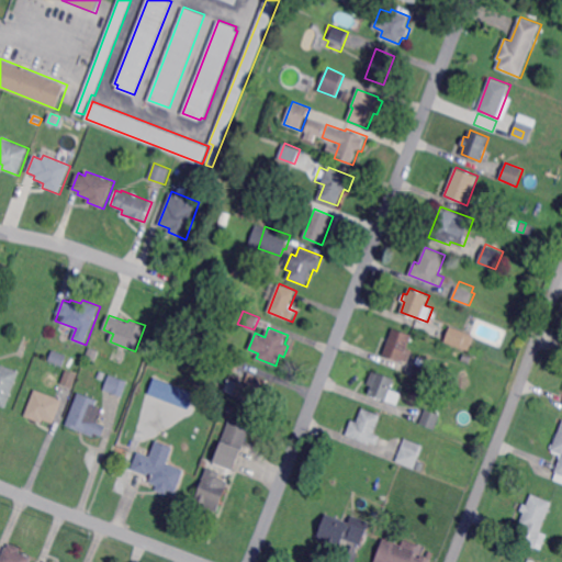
[(403,362),(383,355),(388,344),(385,343),(388,336),(391,337),(394,327),(413,335),(403,362)]
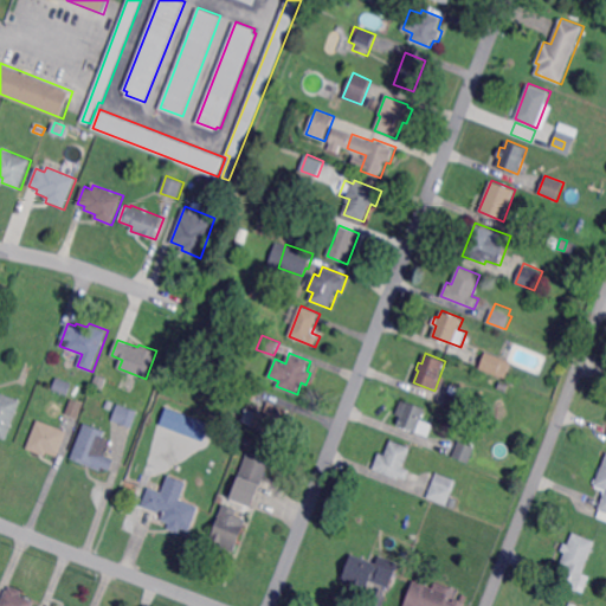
[(505,379),(479,368),(485,353),(511,362),(505,379)]
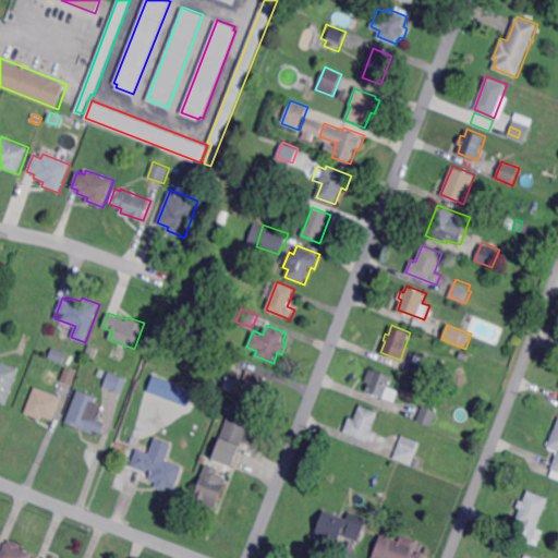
[(95,359),(86,355),(89,344),(99,348),(95,359)]
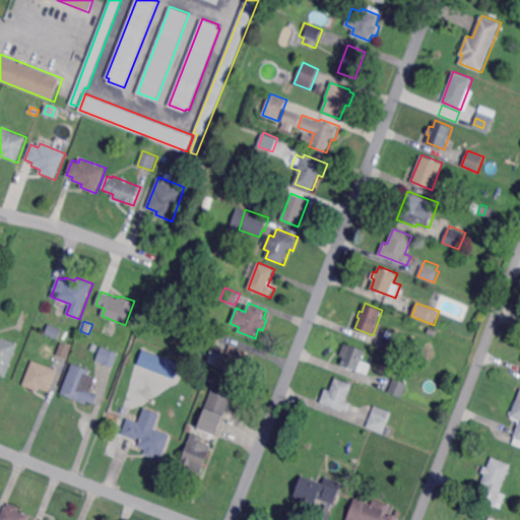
[(59,338),(46,333),(50,323),(63,328),(59,338)]
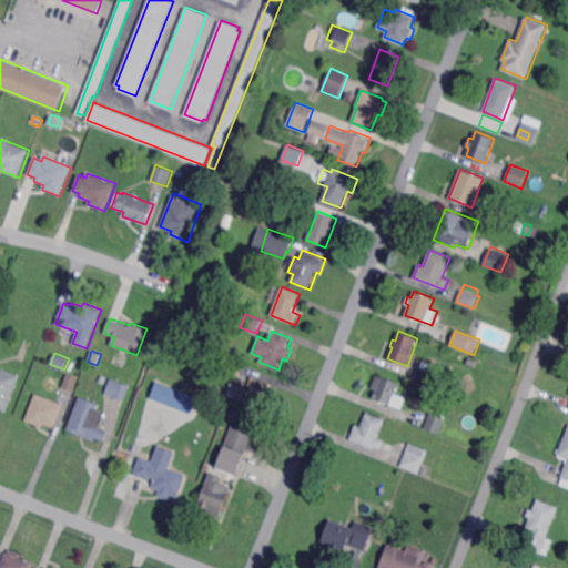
[(240,375),(222,368),(227,355),(244,362),(240,375)]
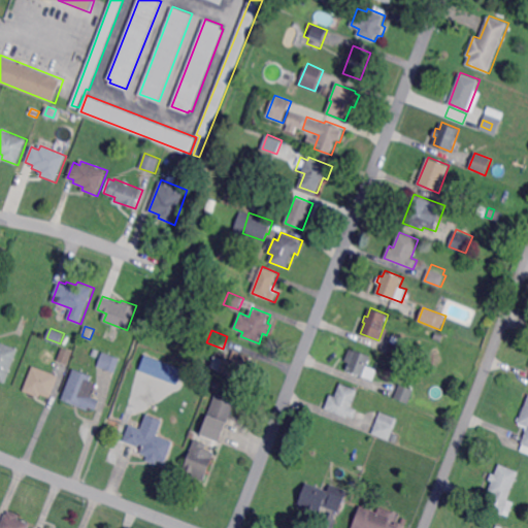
[(440,341),(434,339),(437,332),(443,335),(440,341)]
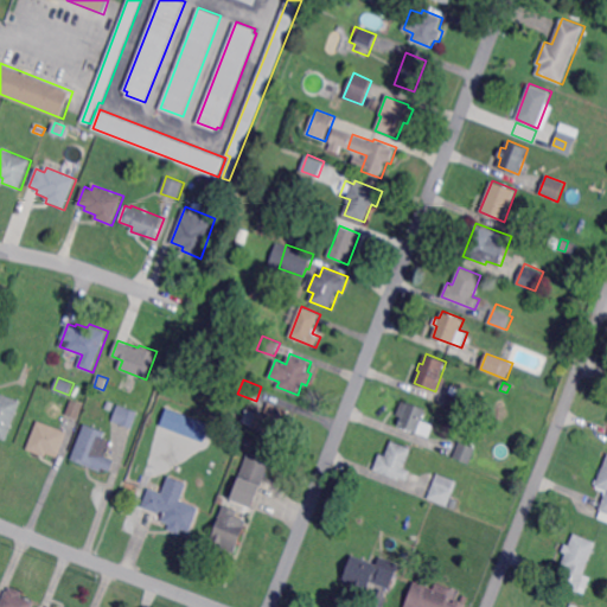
[(461,411),(445,404),(453,385),(468,391),(461,411)]
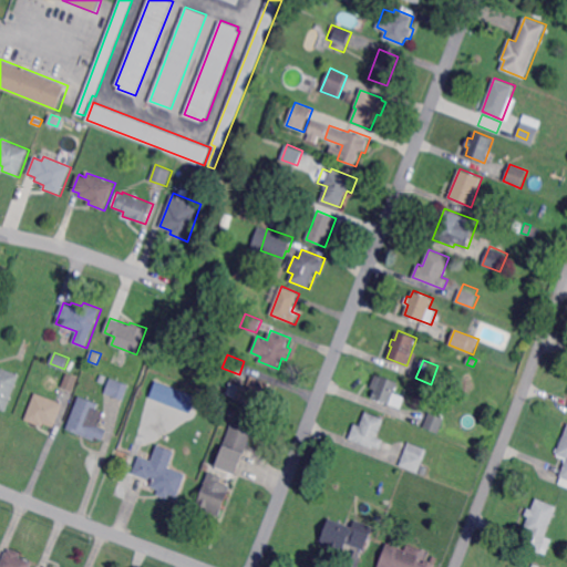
[(0,367),(21,374),(7,411),(0,408),(0,367)]
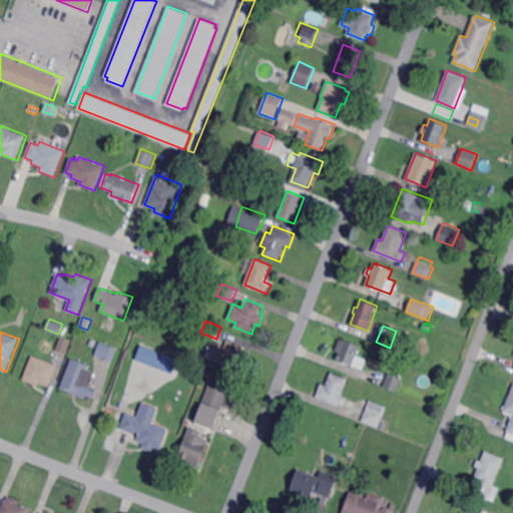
[(67,354),(56,350),(61,338),(72,342),(67,354)]
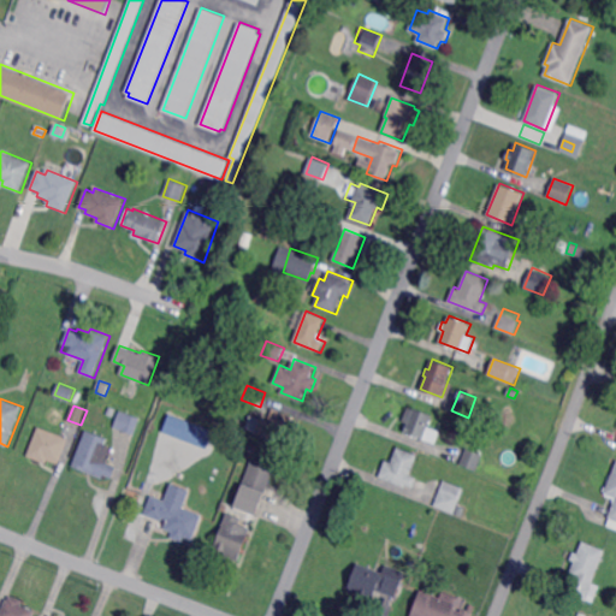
[(436,444),(406,432),(408,424),(403,421),(409,406),(433,415),(428,426),(442,431),(436,444)]
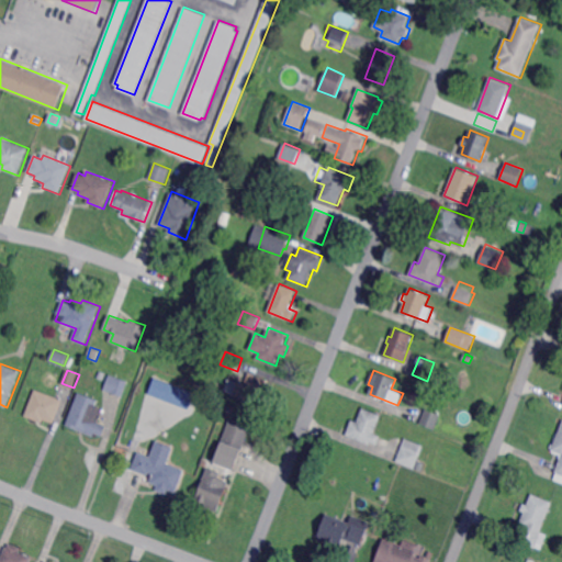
[(260,405),(233,394),(238,380),(246,383),(250,373),(269,380),(260,405)]
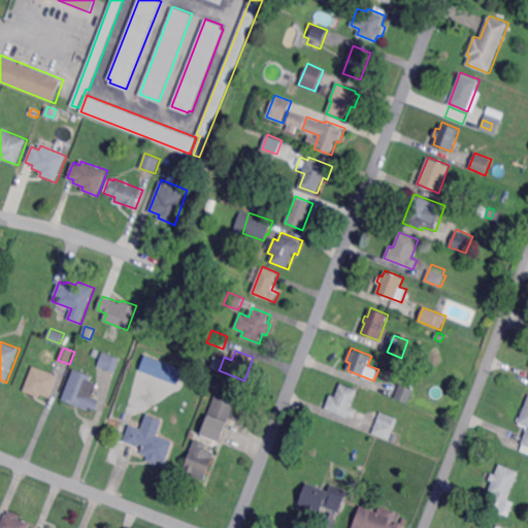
[(116,372),(98,366),(104,352),(122,358),(116,372)]
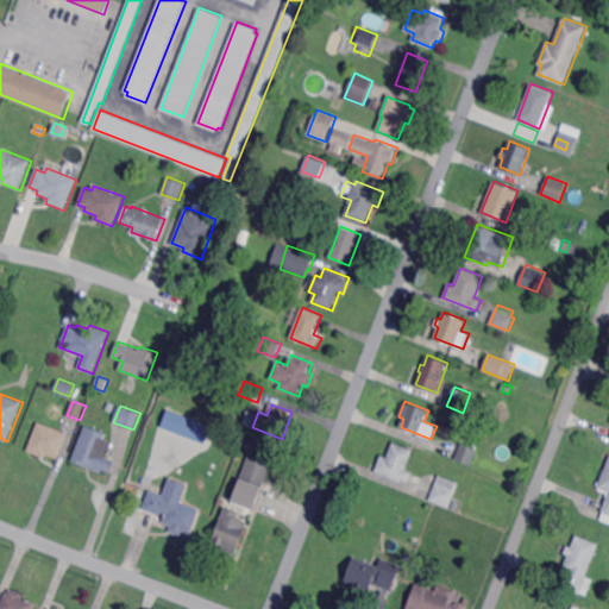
[(159,426),(203,443),(211,424),(167,408),(159,426)]
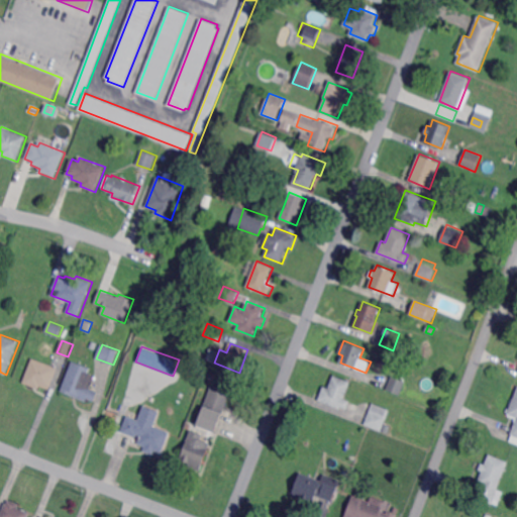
[(48,390),(40,386),(38,390),(22,383),(32,358),(58,369),(48,390)]
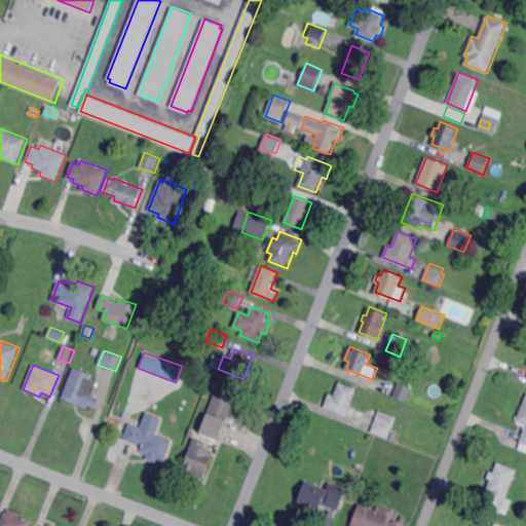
[(96,408),(88,406),(87,409),(61,399),(73,368),(91,375),(89,380),(97,383),(91,397),(99,399),(96,408)]
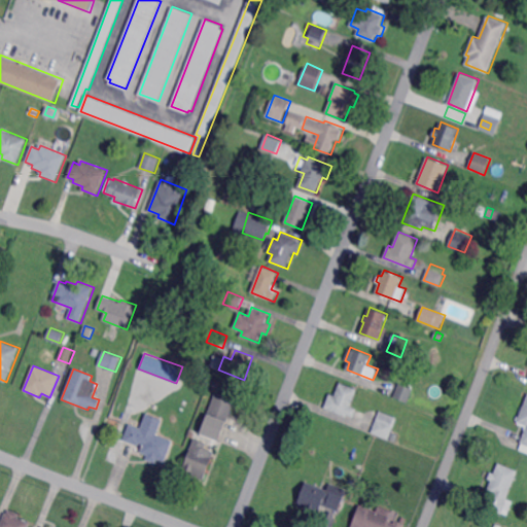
[(350,407),(356,410),(353,417),(347,415),(346,417),(323,409),(329,393),(335,395),(340,383),(357,390),(350,407)]
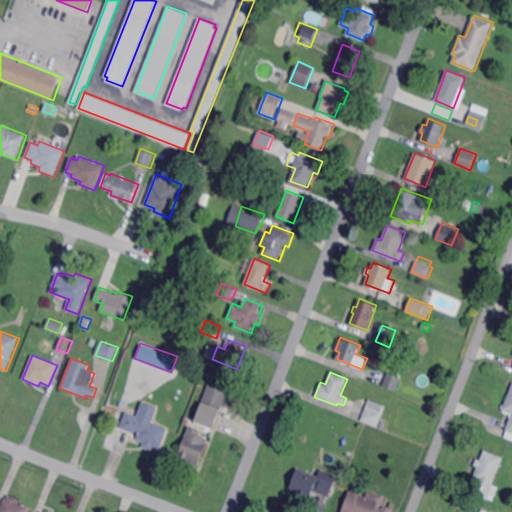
[(397,391),(381,386),(385,373),(401,378),(397,391)]
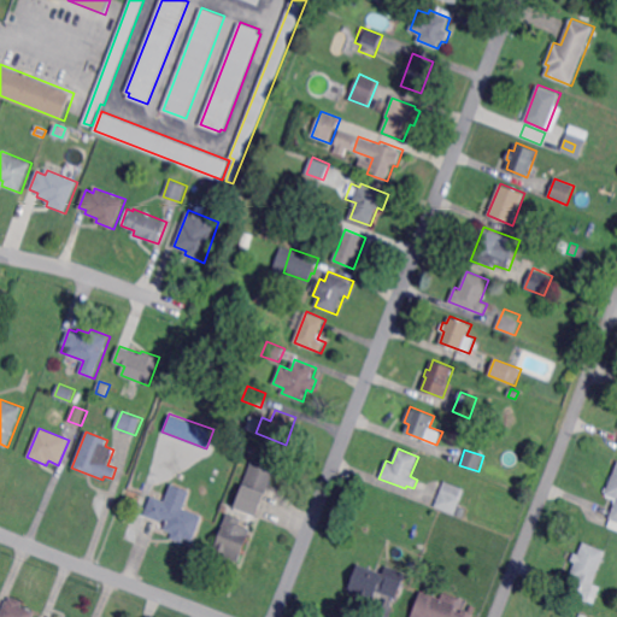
[(257,515),(241,509),(245,499),(240,497),(254,459),(275,466),(257,515)]
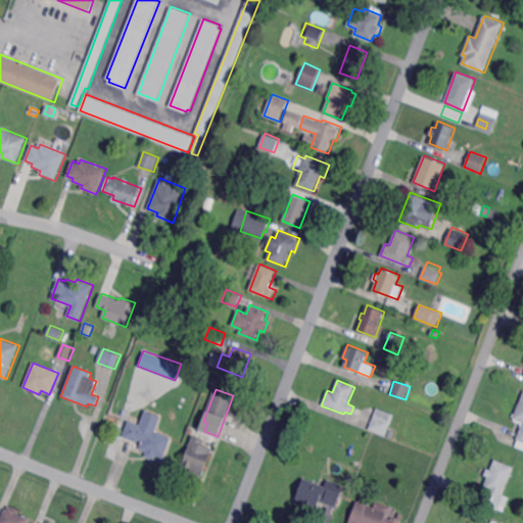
[(522,449),(515,446),(522,425),(522,422),(514,419),(522,395),(522,449)]
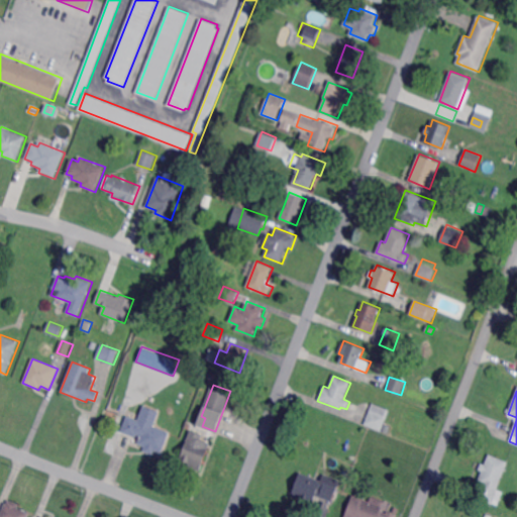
[(382,431),(365,424),(373,403),(390,409),(382,431)]
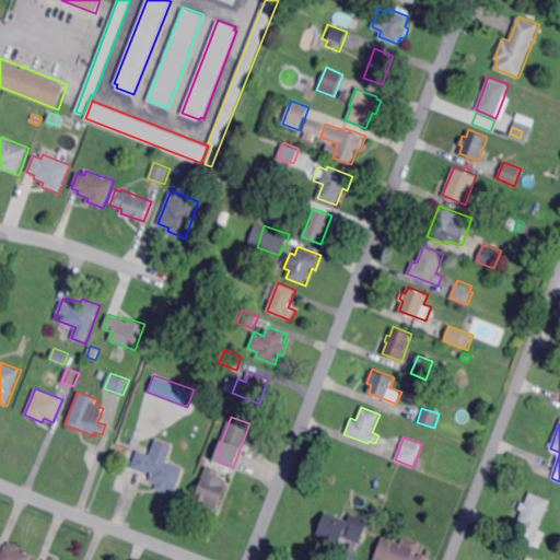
[(166,461),(185,468),(177,491),(168,488),(166,492),(155,489),(158,483),(150,480),(152,475),(131,467),(138,450),(150,455),(156,439),(173,445),(166,461)]
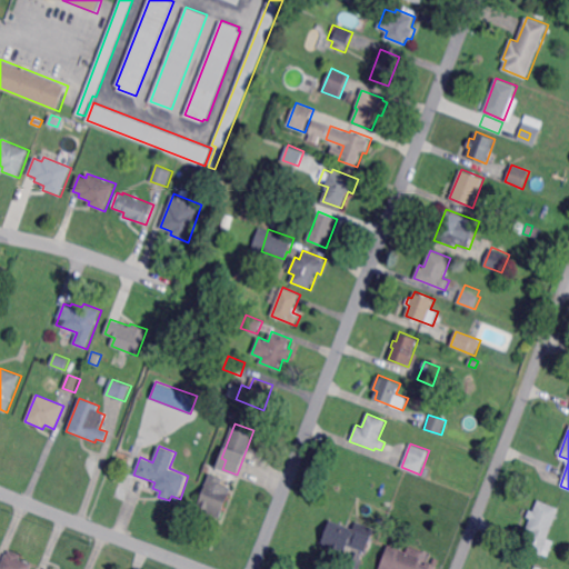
[(428,477),(422,475),(426,466),(431,468),(428,477)]
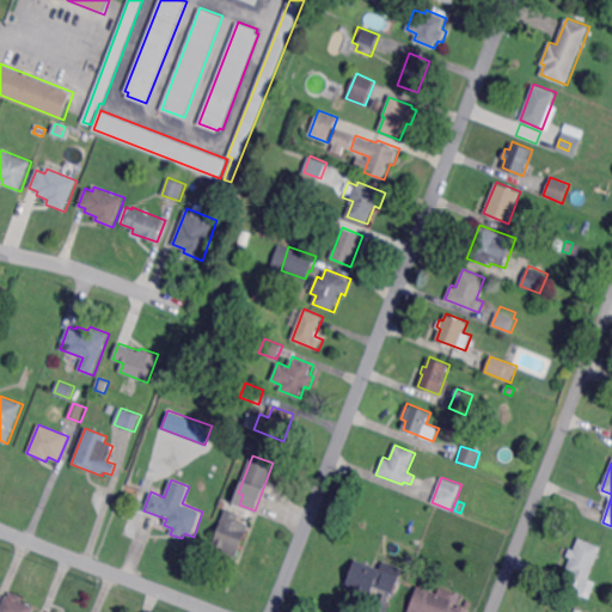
[(238,557),(222,552),(225,548),(213,543),(226,509),(242,514),(239,520),(250,524),(238,557)]
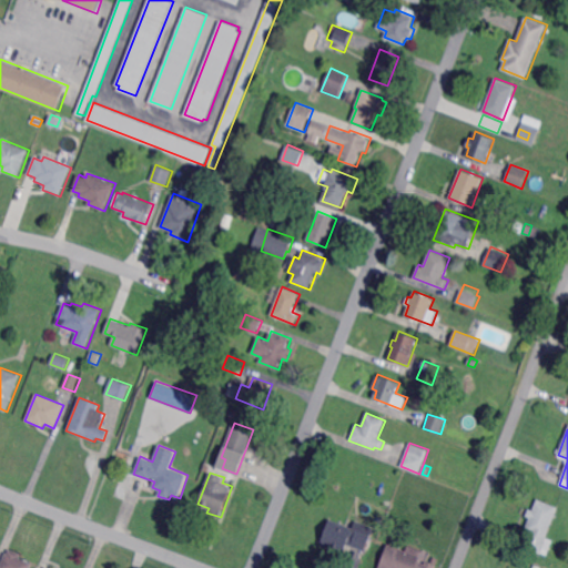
[(547,537),(554,540),(547,556),(526,546),(531,533),(525,529),(530,517),(526,516),(529,508),(534,509),(538,498),(559,507),(547,537)]
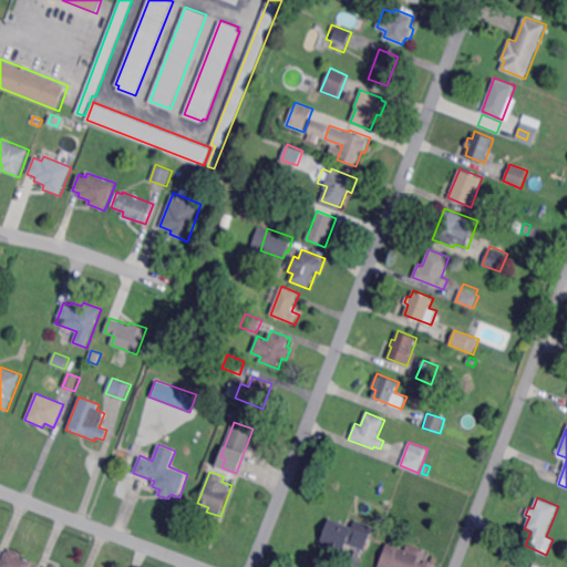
[(353,526),(356,519),(374,526),(366,550),(347,544),(344,549),(338,547),(337,549),(329,547),(330,545),(321,540),(330,518),(353,526)]
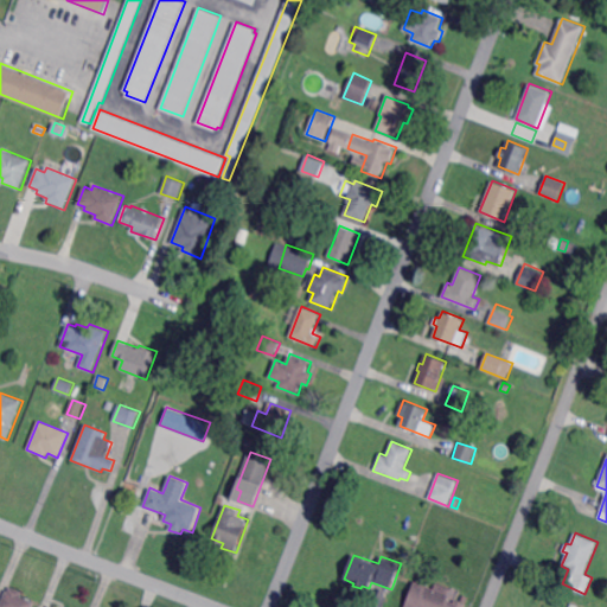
[(454,604),(457,600),(459,601),(461,595),(470,598),(466,606),(406,606),(416,580),(451,594),(448,601),(454,604)]
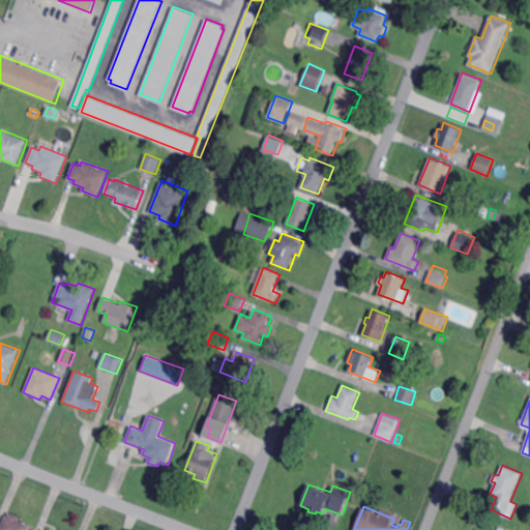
[(21,517),(19,521),(31,525),(29,529),(0,529),(0,528),(5,514),(7,516),(9,511),(21,517)]
